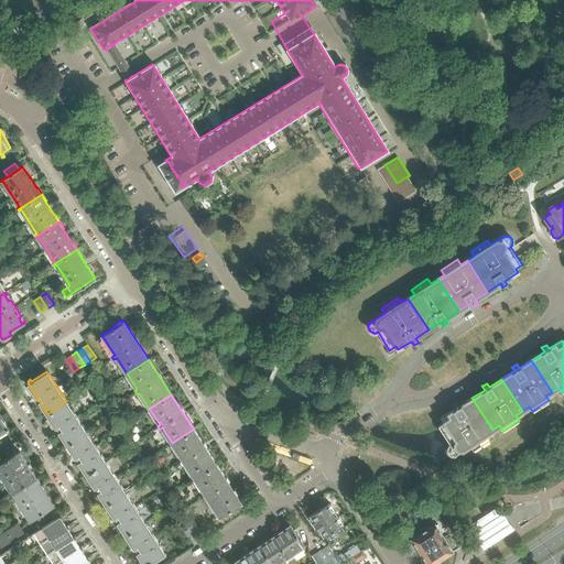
[(486,434),(489,433),(492,430),(472,398),(459,407),(457,402),(453,405),(455,409),(442,418),(444,421),(437,425),(449,443),(447,445),(447,447),(446,449),(447,452),(449,454),(452,454),(454,455),(456,454),(469,445),(473,449),(489,438),(486,434)]
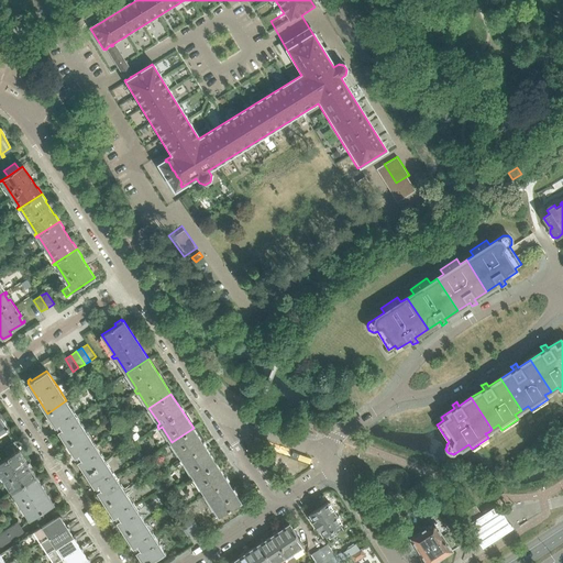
[(86,431),(67,401),(66,400),(47,414),(67,443),(86,431)]
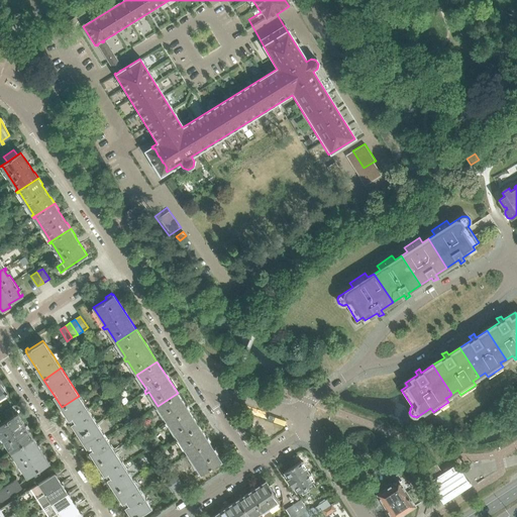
[(7,391),(0,379),(0,395),(5,392),(7,395),(9,393),(7,391)]
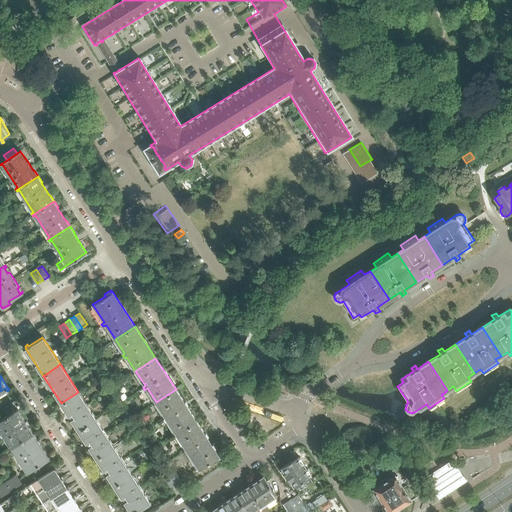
[(196,421),(185,403),(176,389),(156,402),(165,416),(163,418),(165,421),(167,419),(176,433),(196,421)]
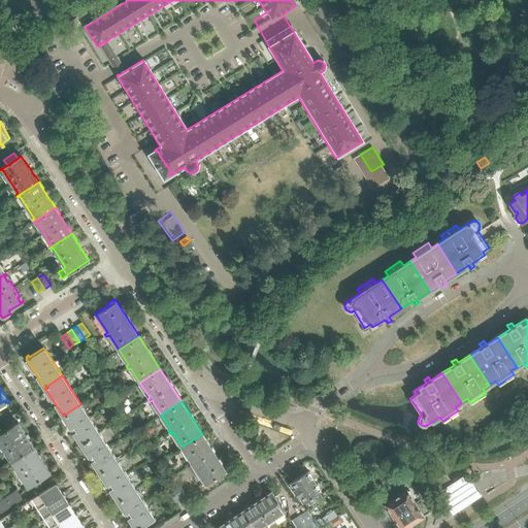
[(136,408),(133,403),(127,407),(131,413),(136,408)]
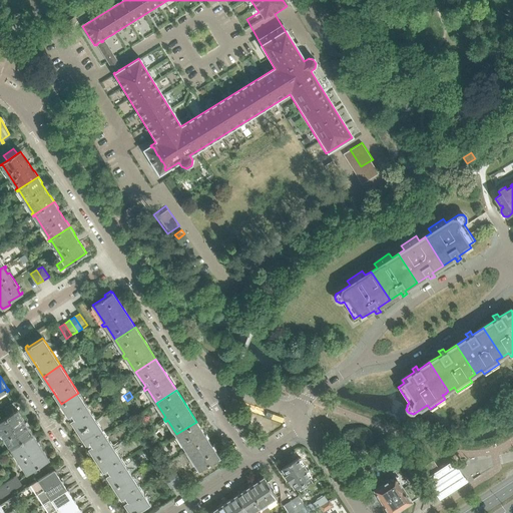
[(96,420),(85,403),(78,393),(61,404),(78,431),(96,420)]
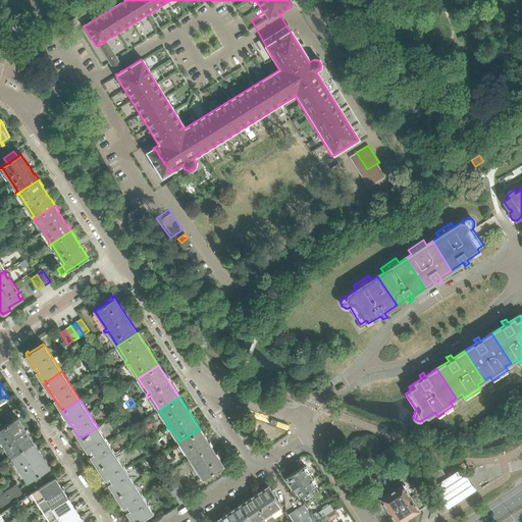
[(13,456),(34,442),(29,434),(31,433),(28,429),(25,430),(17,417),(16,418),(12,411),(3,417),(7,423),(0,427),(0,434),(0,435),(0,438),(1,440),(0,441),(0,442),(1,445),(3,444),(5,447),(7,446),(13,456)]
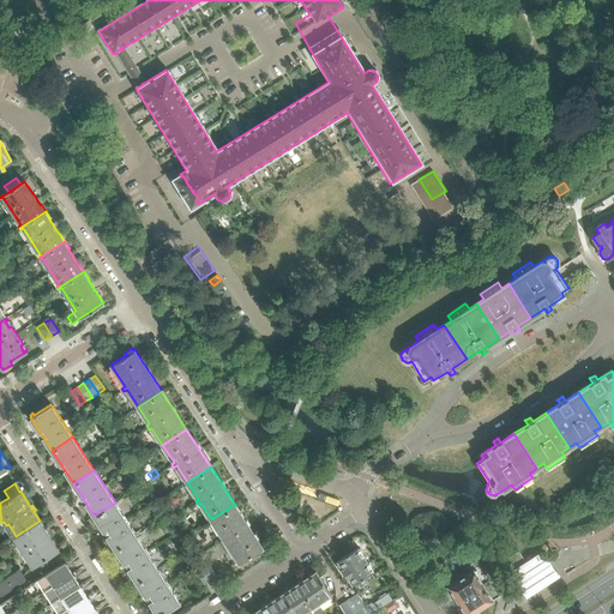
[(137,535),(115,503),(94,516),(115,549),(137,535)]
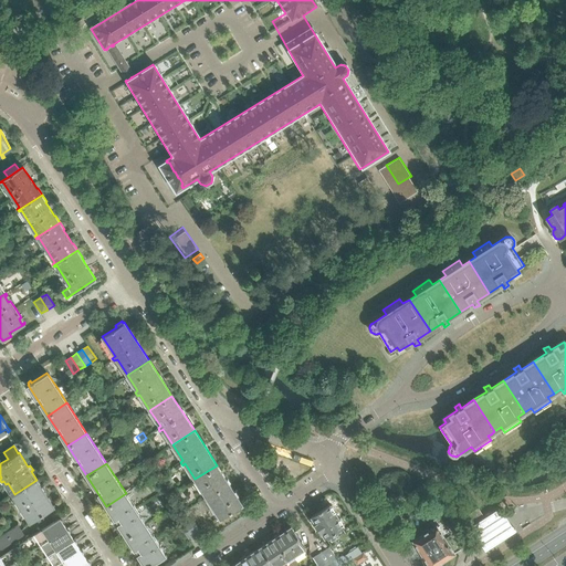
[(242,504),(227,480),(217,465),(195,479),(206,495),(202,496),(205,500),(207,499),(220,519),(233,510),(236,511),(242,506),(240,505),(242,504)]
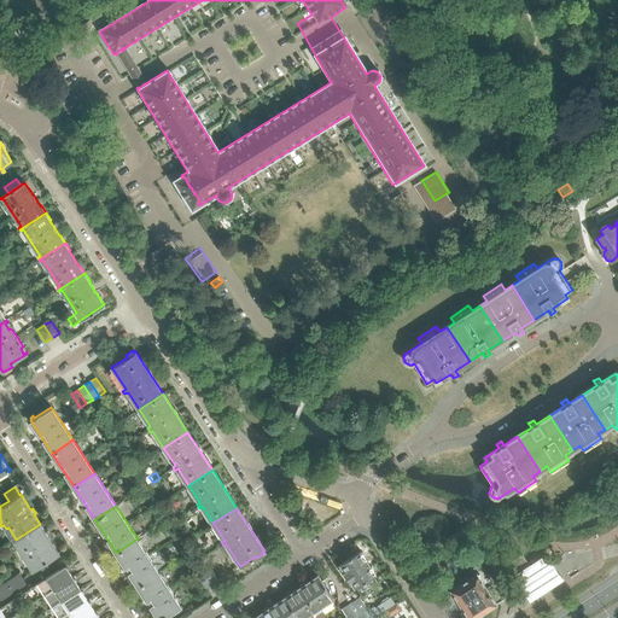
[(59,553),(50,537),(51,536),(47,531),(46,532),(40,524),(16,540),(23,551),(21,552),(23,555),(21,557),(23,559),(24,558),(28,563),(30,561),(35,569),(59,553)]
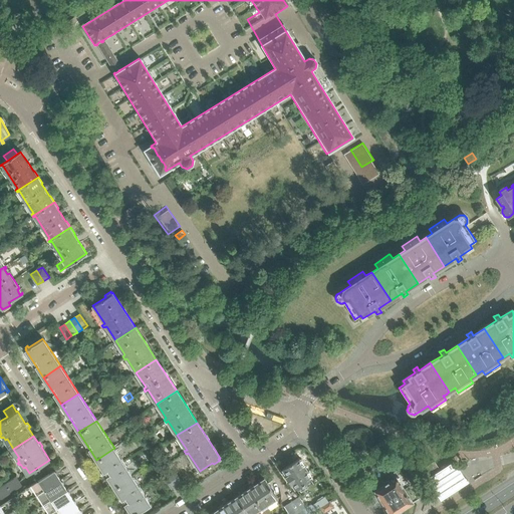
[(132,476),(114,449),(114,448),(96,460),(114,487),(132,476)]
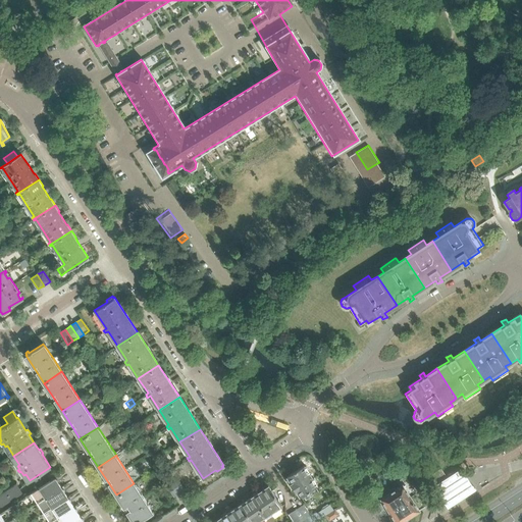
[(415,471),(409,462),(404,465),(410,474),(415,472),(414,471),(415,471)]
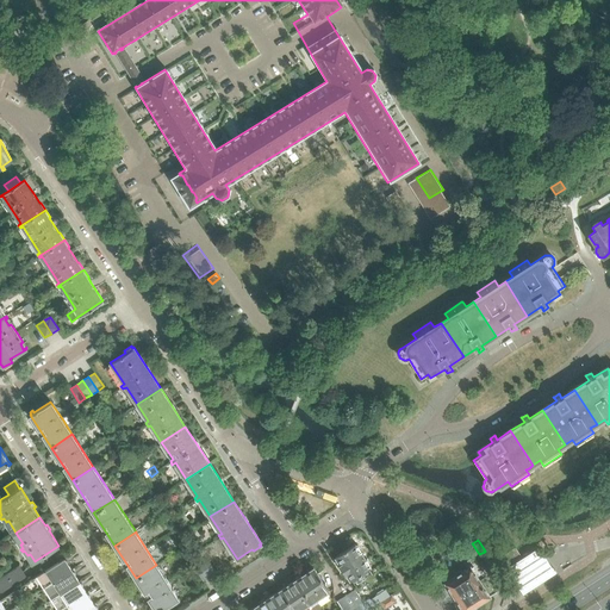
[(355,543),(335,558),(340,565),(340,566),(341,567),(343,572),(346,576),(347,576),(350,580),(353,579),(356,585),(373,574),(369,568),(371,567),(369,566),(371,565),(367,559),(366,560),(361,552),(361,551),(358,545),(356,546),(355,543)]
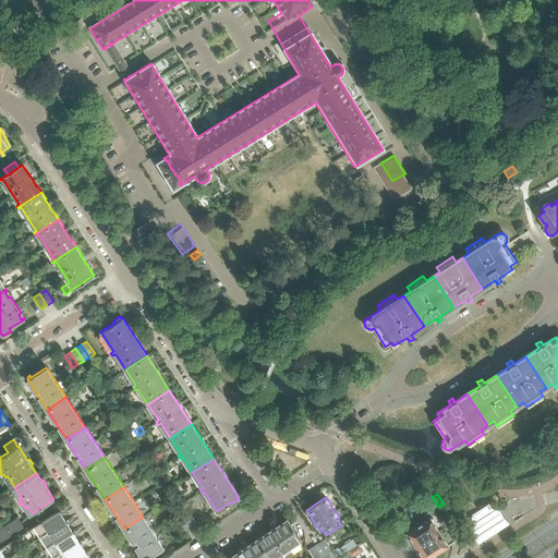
[(466,517),(477,510),(471,500),(453,512),(458,520),(465,514),(466,517)]
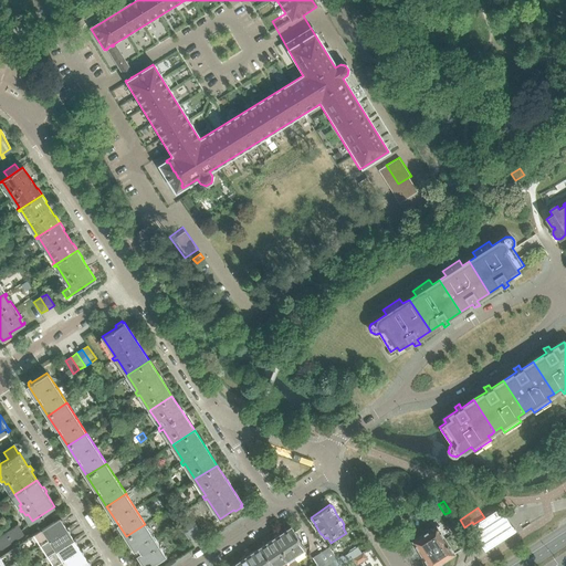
[(519,534),(503,510),(472,530),(488,554),(519,534)]
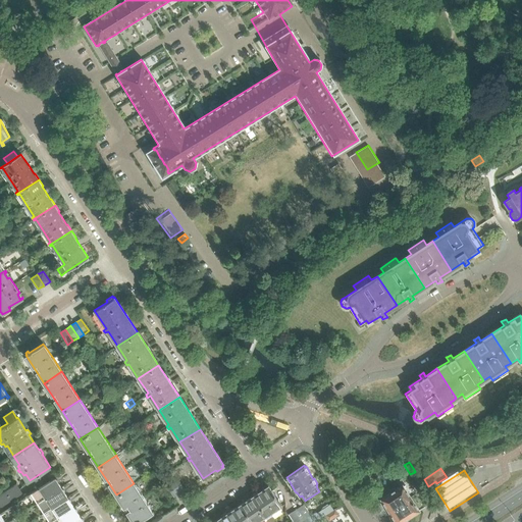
[(399,521),(425,506),(419,497),(406,475),(397,480),(401,486),(381,499),(397,521),(399,521)]
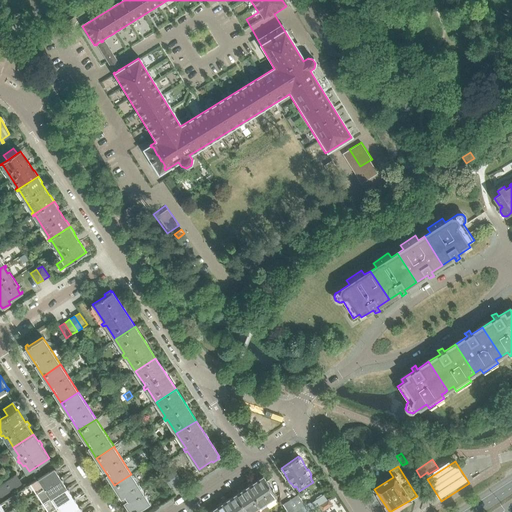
[(36,494),(61,477),(57,472),(57,471),(57,470),(56,468),(54,468),(30,484),(36,494)]
